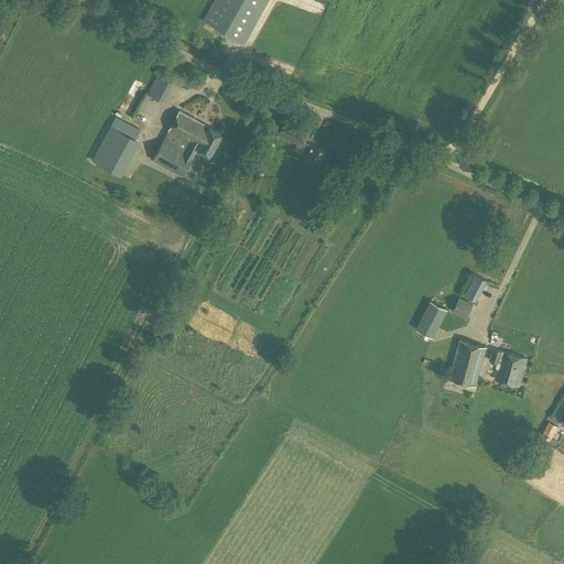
[(242,43),(267,0),(214,0),(203,21),(242,43)]
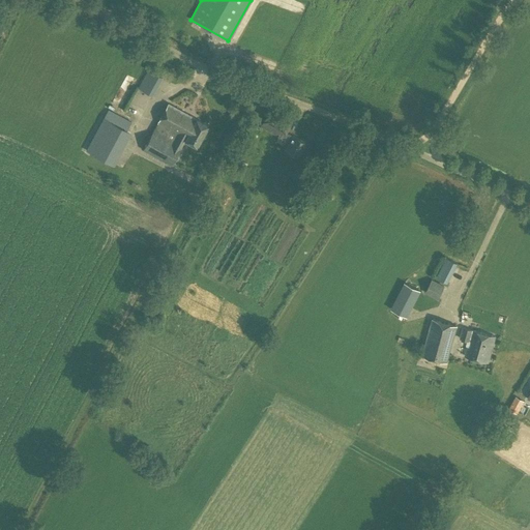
[(147,69),(138,88),(152,95),(162,77),(147,69)]
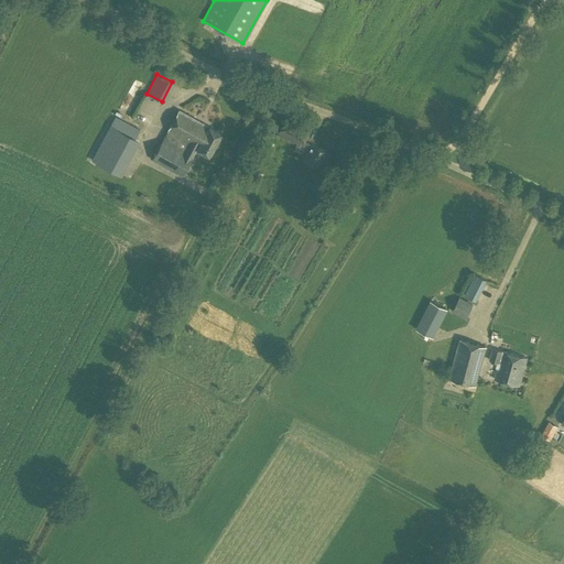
[(209,156),(221,134),(208,127),(179,111),(167,131),(169,131),(153,160),(182,175),(196,150),(209,156)]
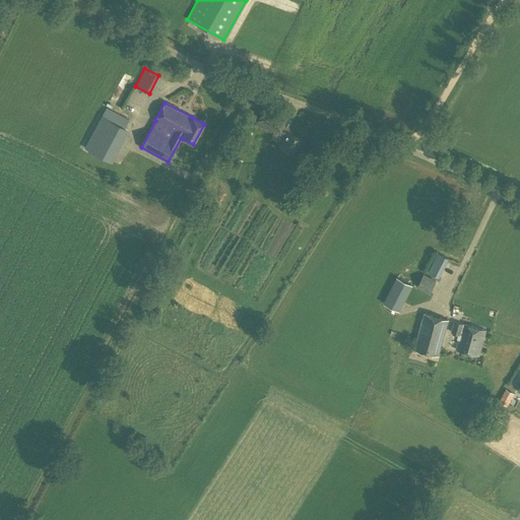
[(287,135),(279,131),(287,116),(267,105),(256,124),(273,133),(272,134),(276,136),(275,140),(281,143),(280,146),(293,153),(300,141),(287,133),(287,135)]
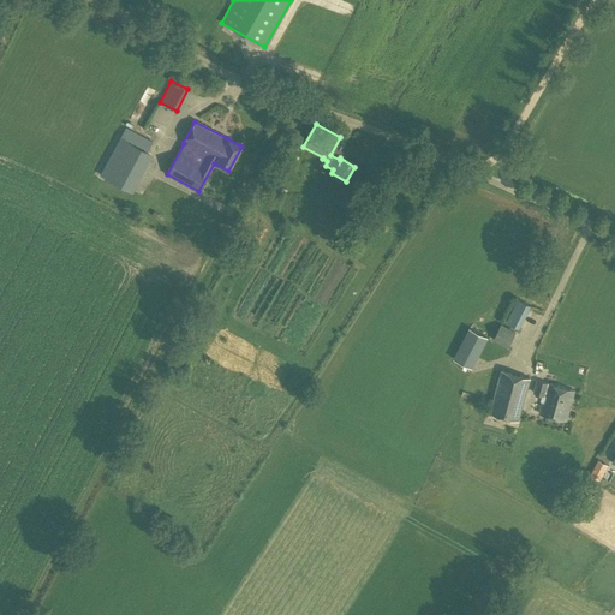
[(100,174),(120,186),(141,148),(147,150),(153,142),(125,127),(100,174)]
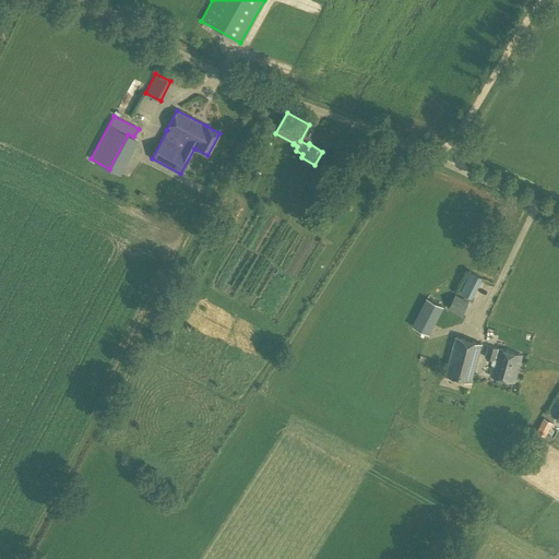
[(472,297),(479,282),(480,277),(471,273),(462,293),(472,297)]
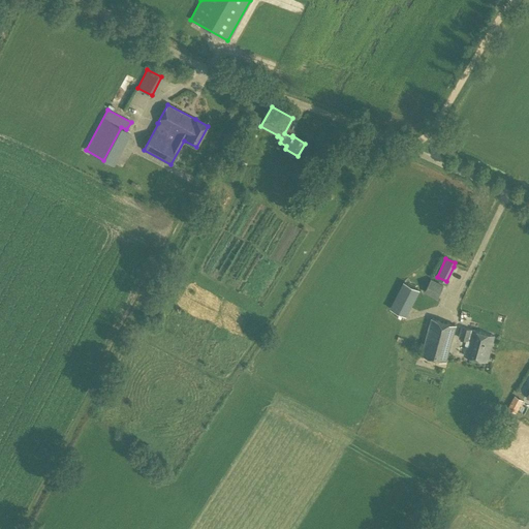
[(437,299),(444,285),(431,279),(425,291),(437,299)]
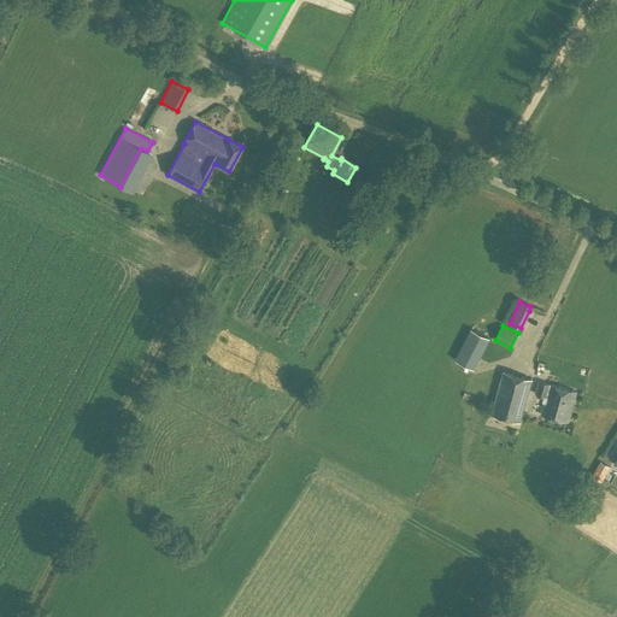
[(456,360),(476,368),(488,335),(468,328),(456,360)]
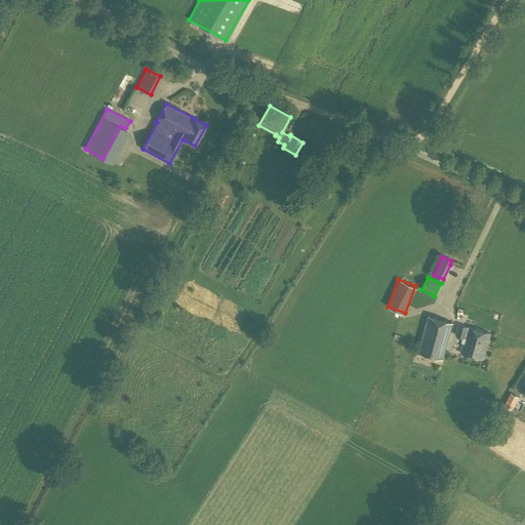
[(443,360),(453,324),(429,317),(419,353),(443,360)]
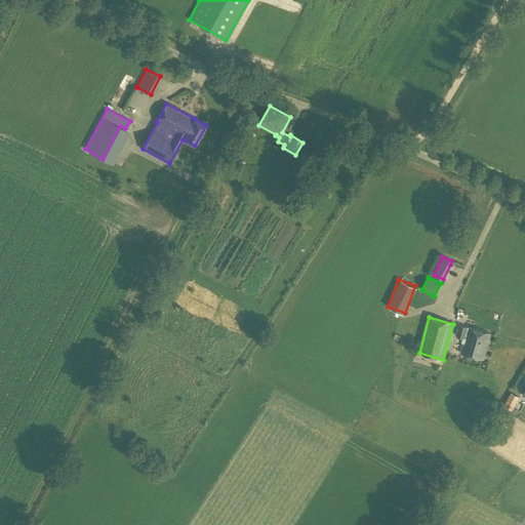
[(484,360),(491,334),(459,326),(456,336),(466,338),(461,354),(484,360)]
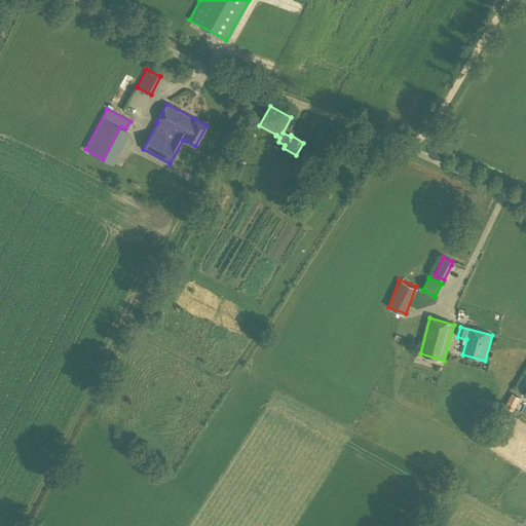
[(504,406),(514,411),(520,398),(512,393),(504,406)]
